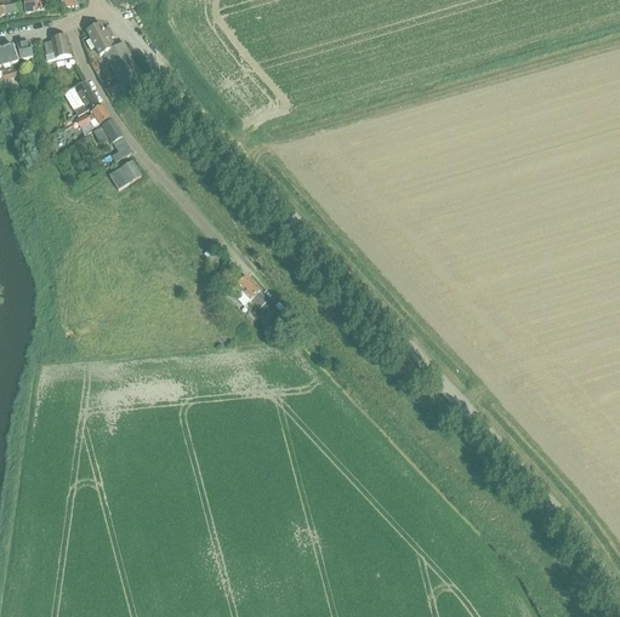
[(3,0),(5,12),(21,9),(20,0),(3,0)]
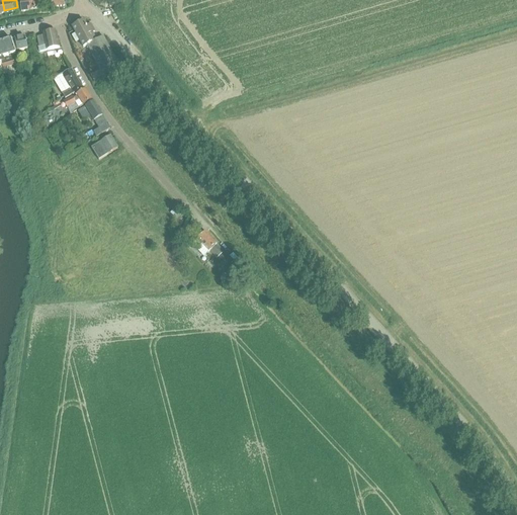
[(18,0),(20,9),(24,9),(28,8),(38,6),(37,0),(18,0)]
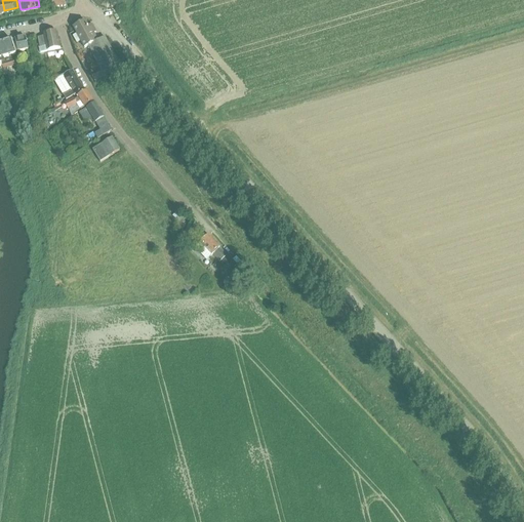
[(77,31),(73,33),(77,41),(81,39),(84,45),(88,43),(105,76),(121,68),(105,35),(97,38),(93,31),(95,29),(92,23),(87,25),(84,18),(73,24),(77,31)]
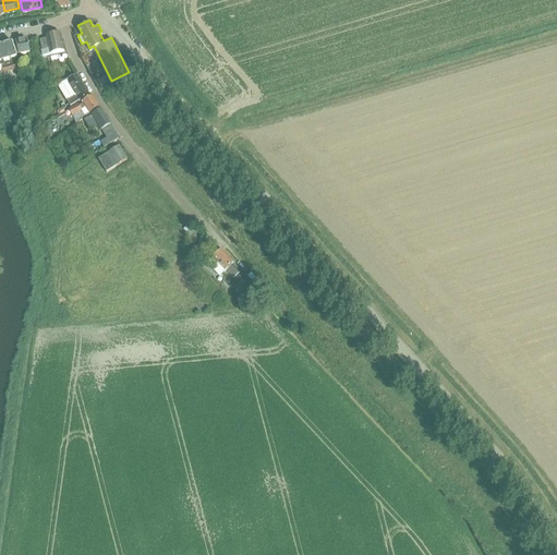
[(39,37),(41,48),(43,55),(50,52),(51,57),(58,55),(58,51),(63,50),(60,31),(46,33),(47,36),(39,37)]
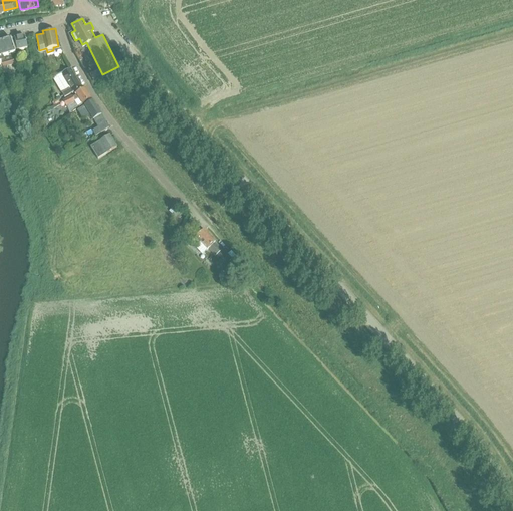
[(10,36),(14,48),(26,45),(24,34),(10,36)]
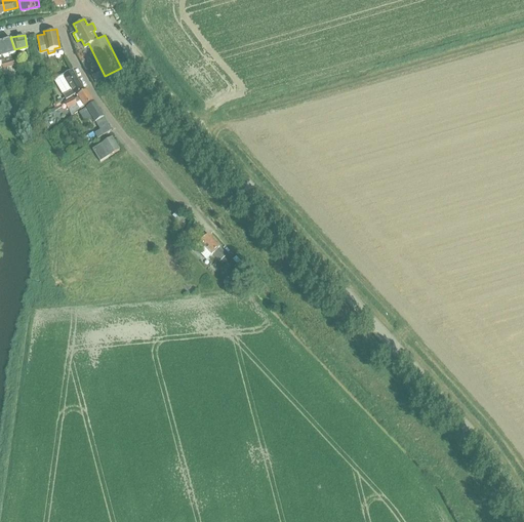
[(14,49),(10,37),(0,40),(0,58),(0,64),(0,65),(1,65),(2,65),(2,66),(18,61),(14,49)]
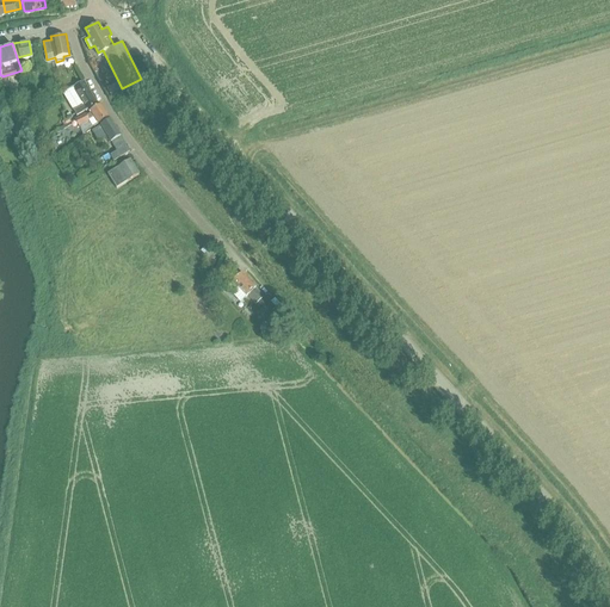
[(84,78),(73,84),(73,82),(62,88),(75,112),(86,106),(97,101),(84,78)]
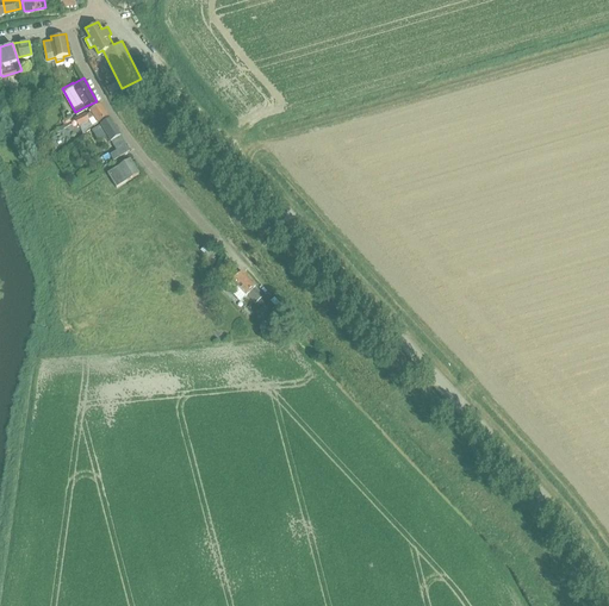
[(79,123),(88,117),(92,124),(107,114),(100,101),(89,108),(91,110),(86,112),(85,111),(74,117),(79,123)]
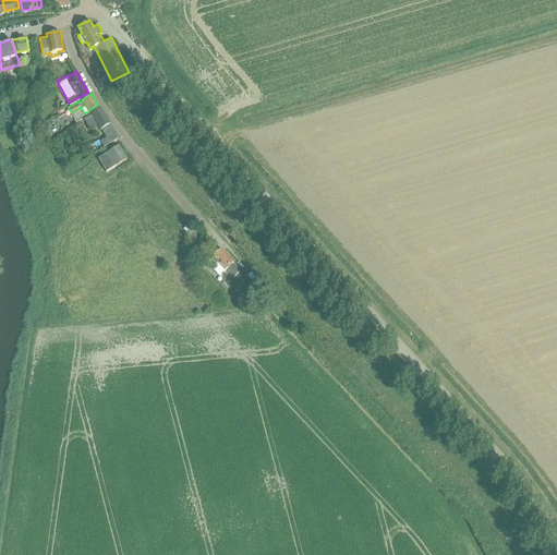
[(89,128),(97,122),(106,135),(99,140),(103,145),(118,135),(100,107),(83,118),(89,128)]
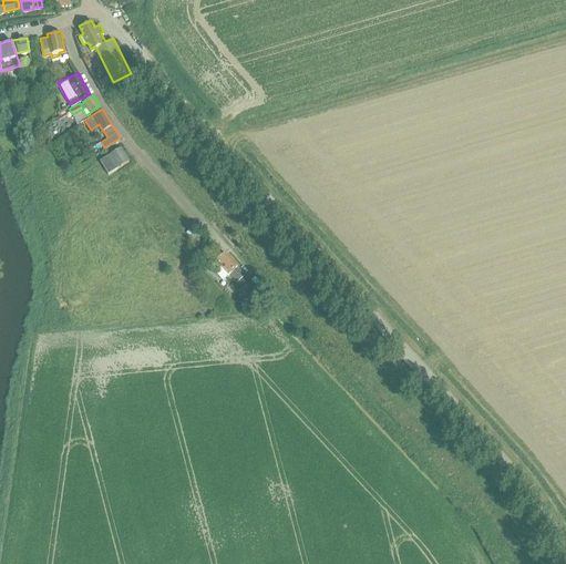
[(129,159),(120,146),(100,159),(107,172),(129,159)]
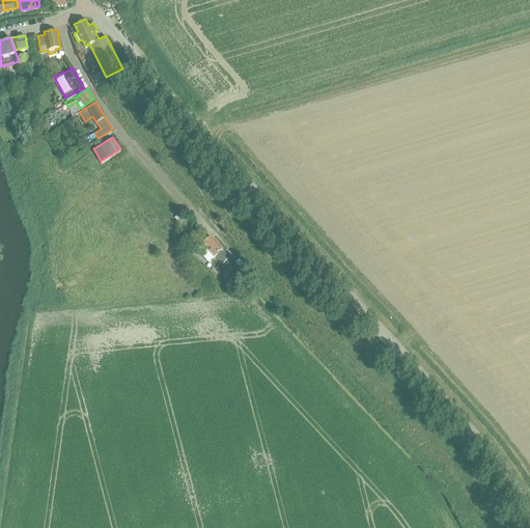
[(210,234),(201,243),(196,248),(207,260),(213,255),(214,254),(227,269),(233,262),(231,260),(228,256),(210,234)]
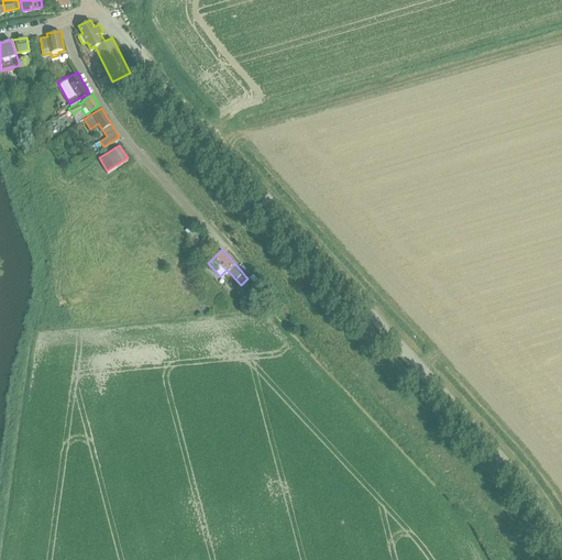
[(255,287),(249,294),(255,300),(262,294),(259,291),(255,286),(255,287)]
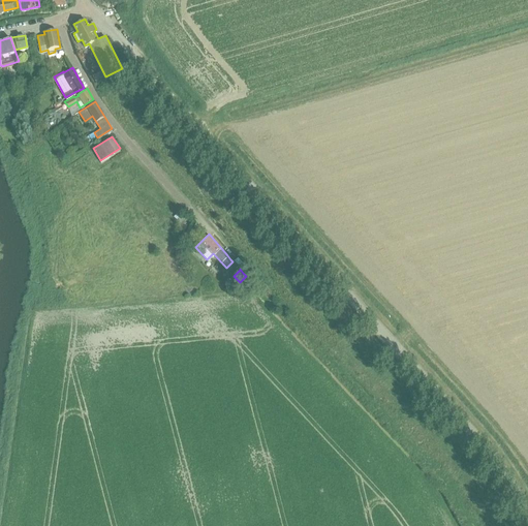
All buildings are outlined.
